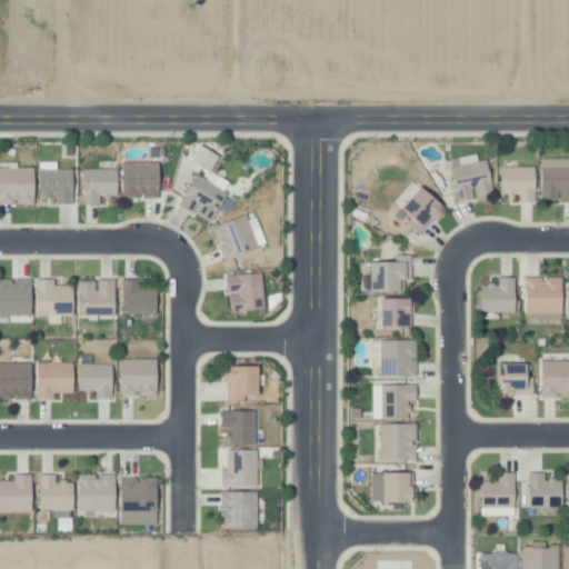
[(457,202),(450,168),(452,167),(451,159),(478,153),(479,160),(487,159),(495,196),(478,199),(476,188),(473,189),(475,199),(457,202)]
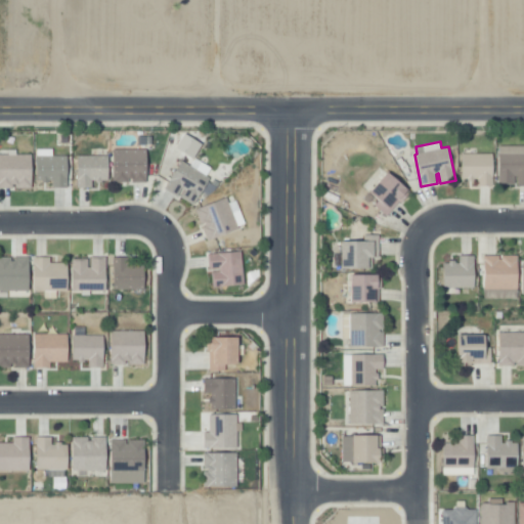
[(116,148),(145,148),(145,182),(116,182),(116,148)]
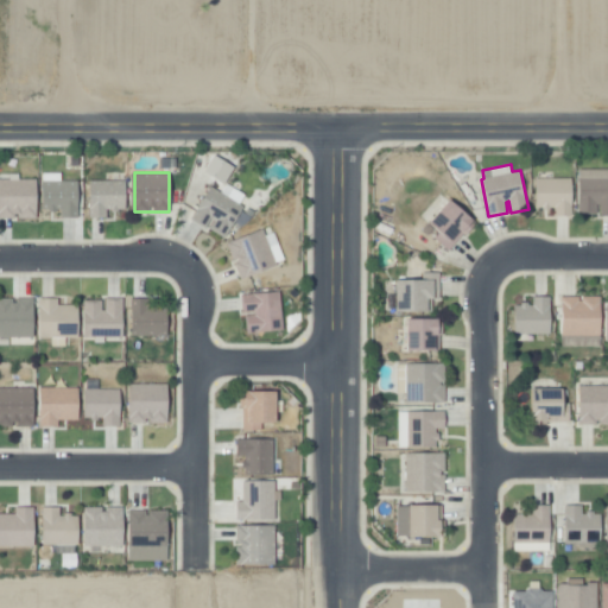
[(542,210),(542,208),(534,208),(534,177),(572,177),(572,216),(555,216),(555,210),(555,208),(551,208),(551,210),(542,210)]
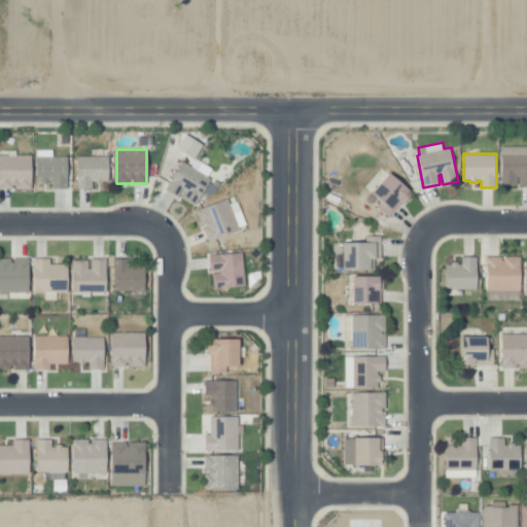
[(501,185),(501,154),(526,153),(526,187),(520,187),(520,185),(520,177),(517,177),(517,185),(501,185)]
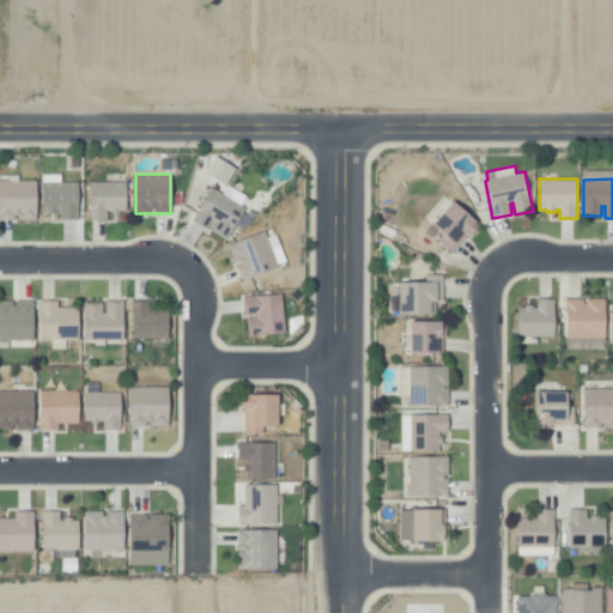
[(0,180),(40,180),(40,204),(41,204),(41,220),(20,220),(20,214),(18,214),(18,219),(2,220),(2,214),(1,214),(0,180)]
